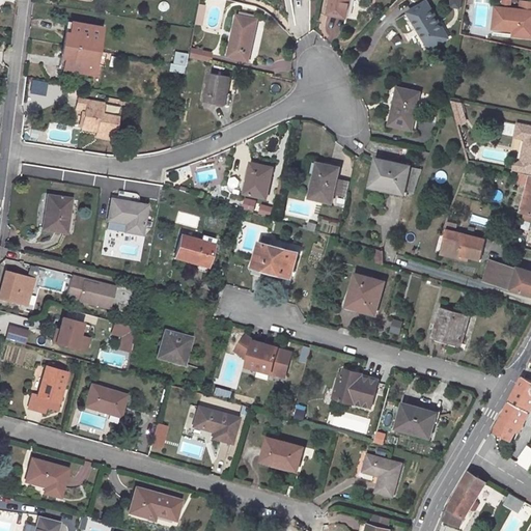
[(330,0),(328,10),(346,16),(351,0),(330,0)]
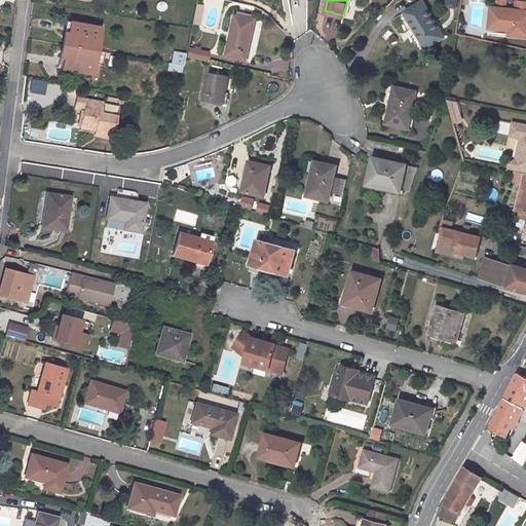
[(525,37),(525,0),(520,0),(517,0),(516,10),(492,7),(490,28),(510,30),(509,35),(525,37)]
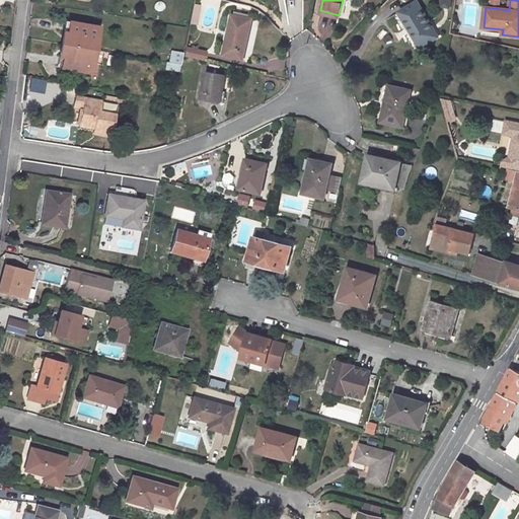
[(418,1),(396,13),(418,50),(439,38),(418,1)]
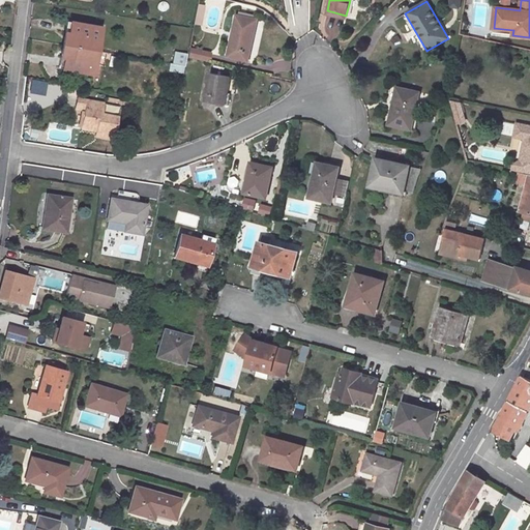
[(201,25),(204,4),(198,3),(195,23),(201,25)]
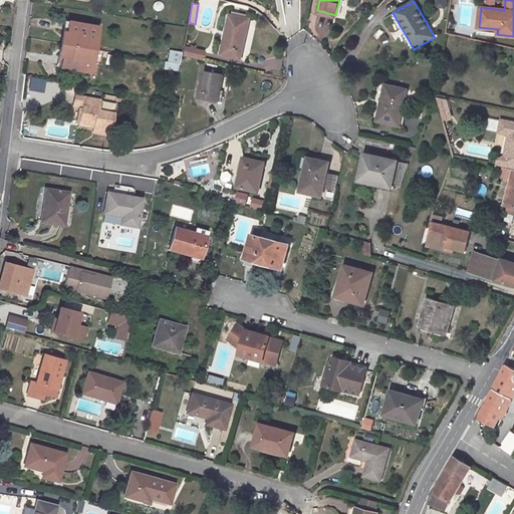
[(248,19),(229,15),(221,54),(239,59),(248,19)]
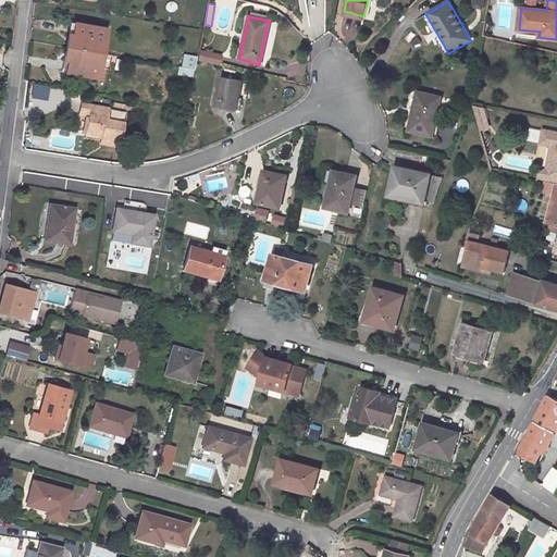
[(341,27),(348,40),(359,35),(351,22),(341,27)]
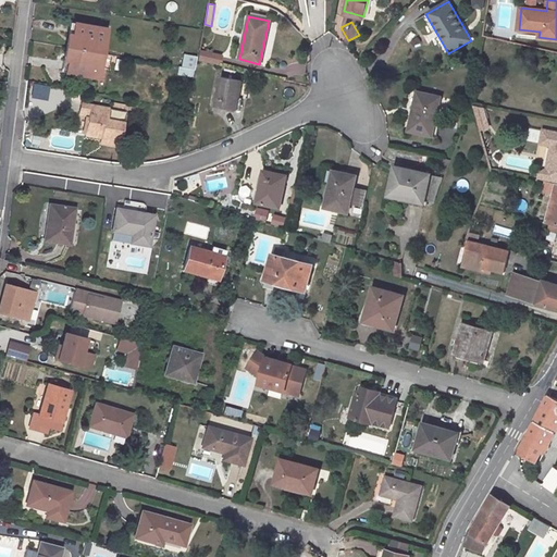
[(106,29),(72,23),(67,48),(102,53),(106,29)]
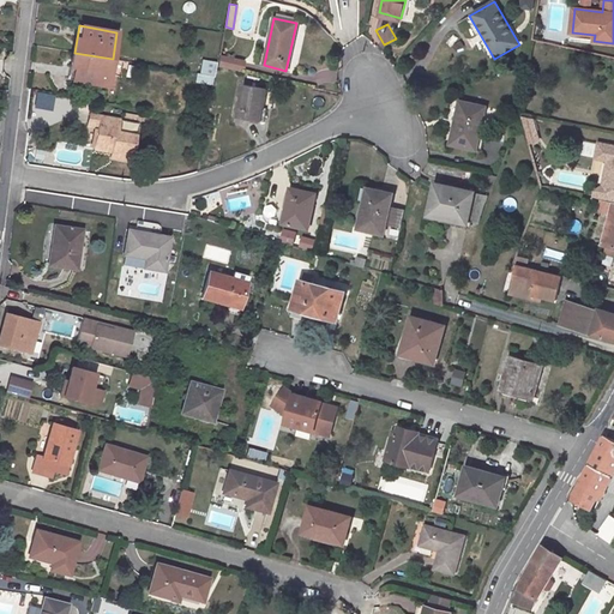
[(74,53),(70,79),(109,85),(113,59),(74,53)]
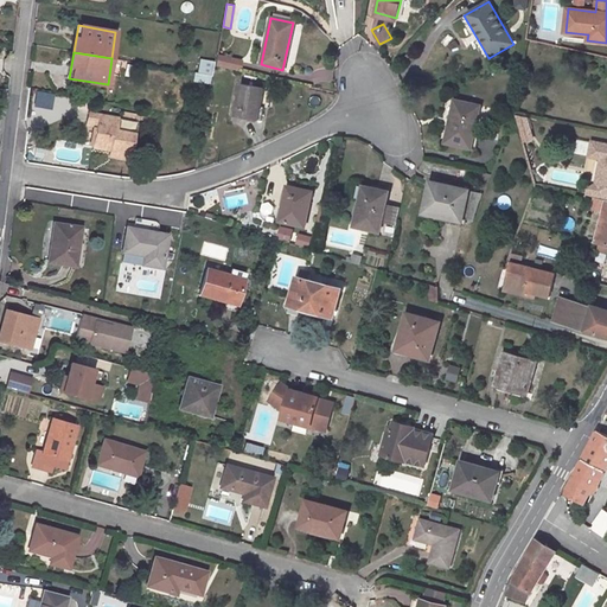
[(217,55),(216,65),(237,70),(238,59),(217,55)]
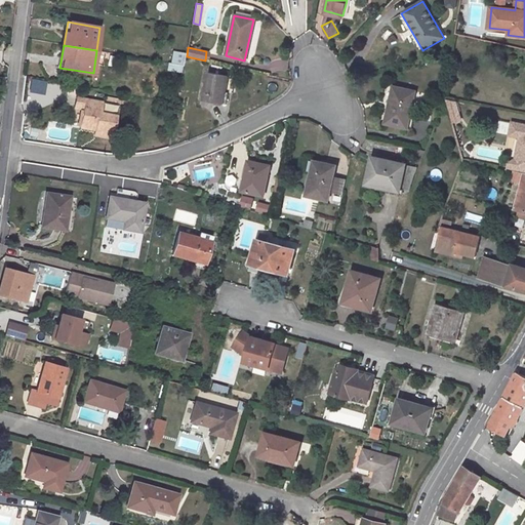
[(170,50),(169,71),(182,72),(183,51),(170,50)]
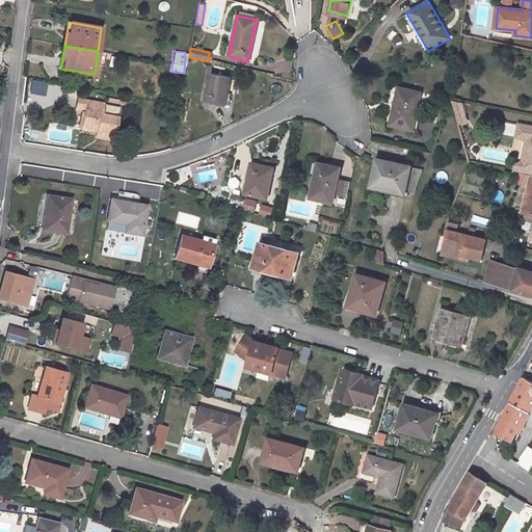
[(225,106),(232,77),(211,73),(205,102),(225,106)]
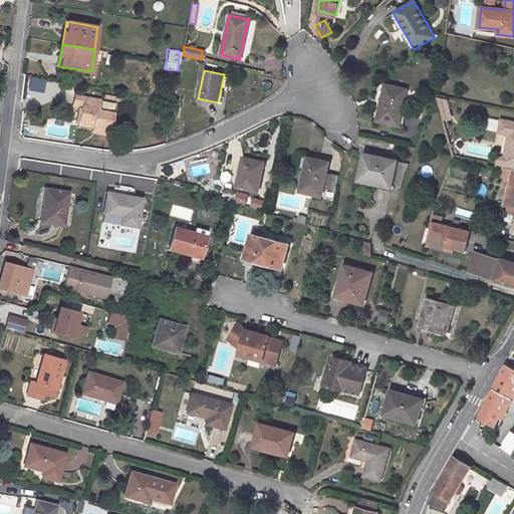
[(410,87),(389,82),(380,116),(401,122),(410,87)]
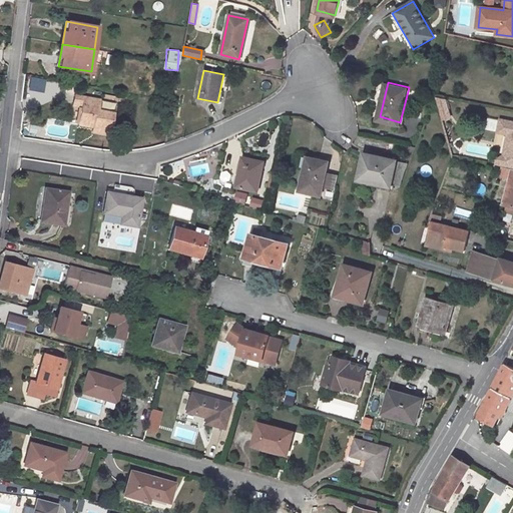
[(74,105),(82,107),(79,125),(94,127),(94,128),(100,129),(100,132),(113,135),(119,102),(76,95),(74,105)]
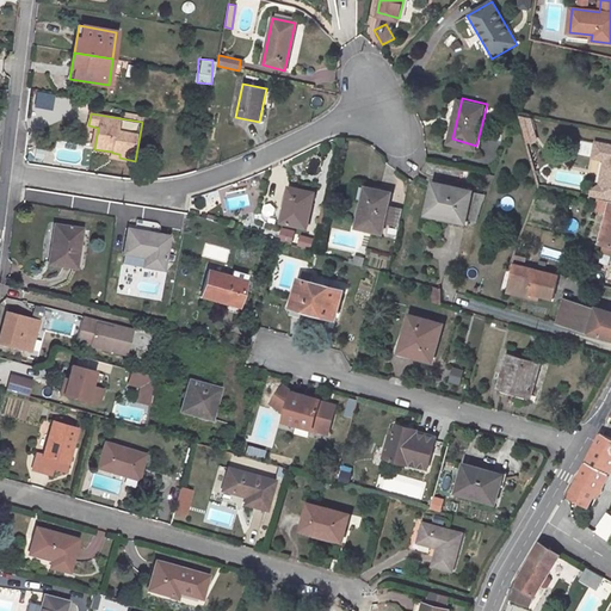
[(524,141),(534,141),(532,117),(522,118),(524,141)]
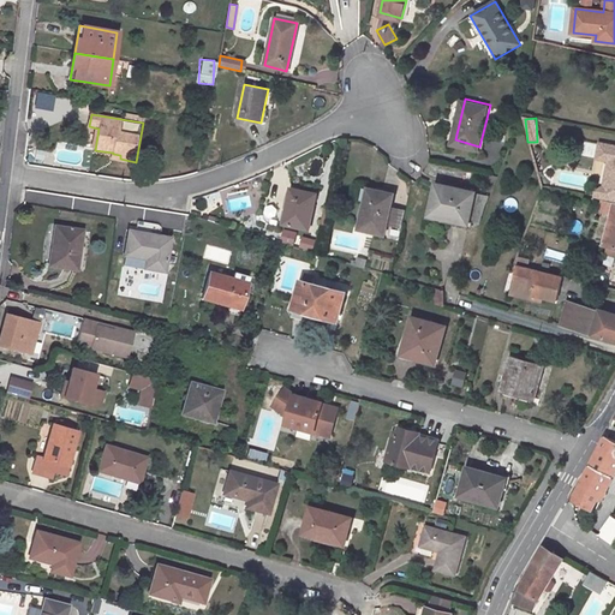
[(614,147),(601,144),(598,159),(610,161),(605,189),(614,190),(614,147)]
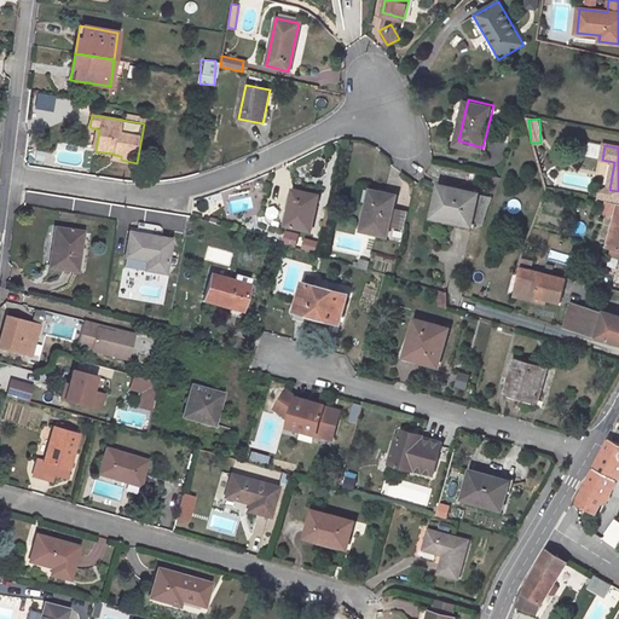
[(481,192),(444,183),(435,214),(473,224),(481,192)]
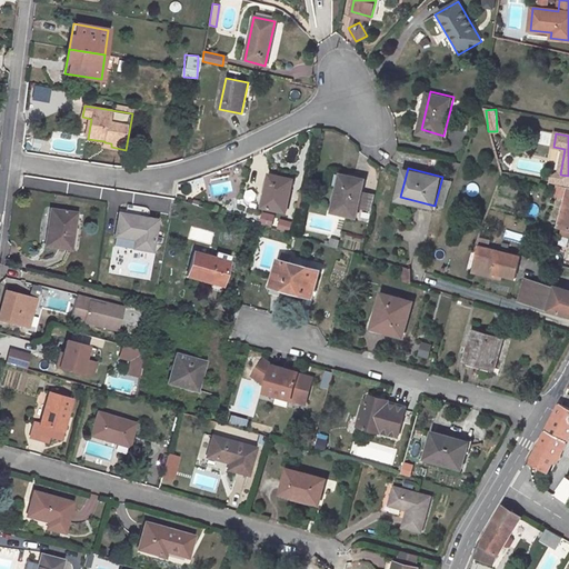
[(355,216),(357,206),(361,188),(365,176),(341,169),(331,210),(355,216)]
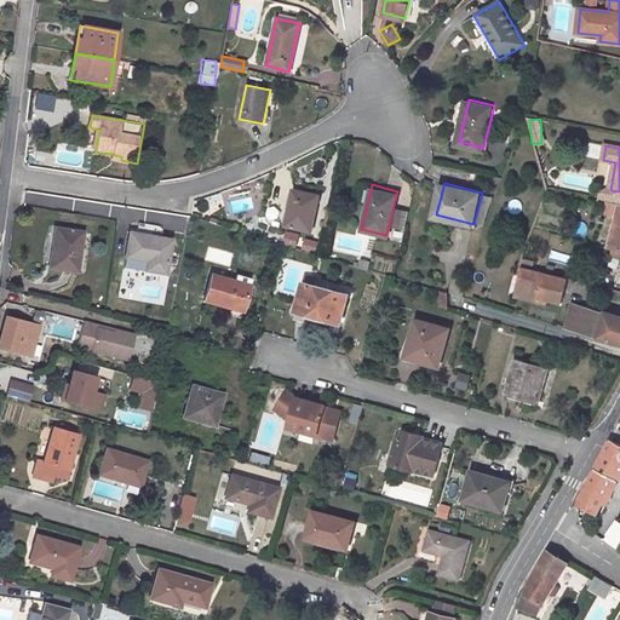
[(317,195),(293,189),(285,225),(310,231),(317,195)]
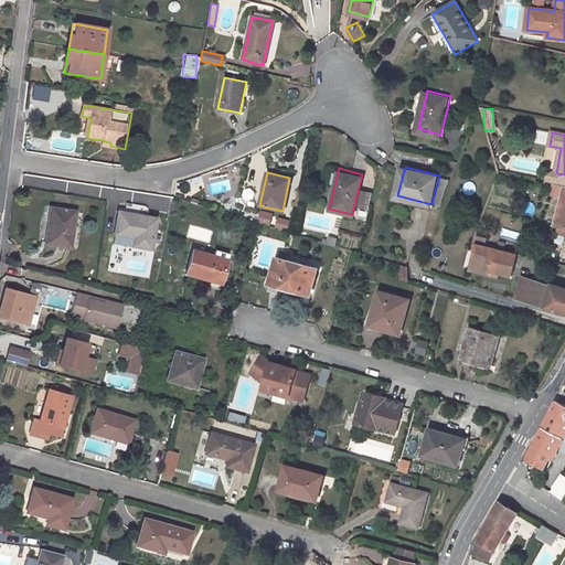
[(564,185),(563,185),(553,223),(564,226),(564,185)]
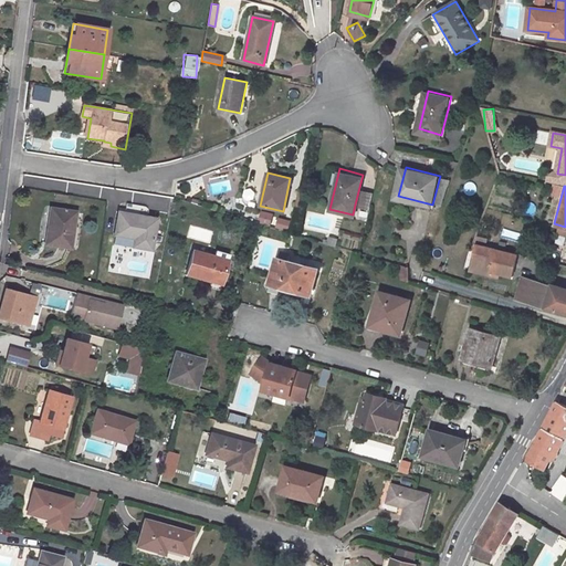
[(359,187),(355,205),(367,208),(371,190),(359,187)]
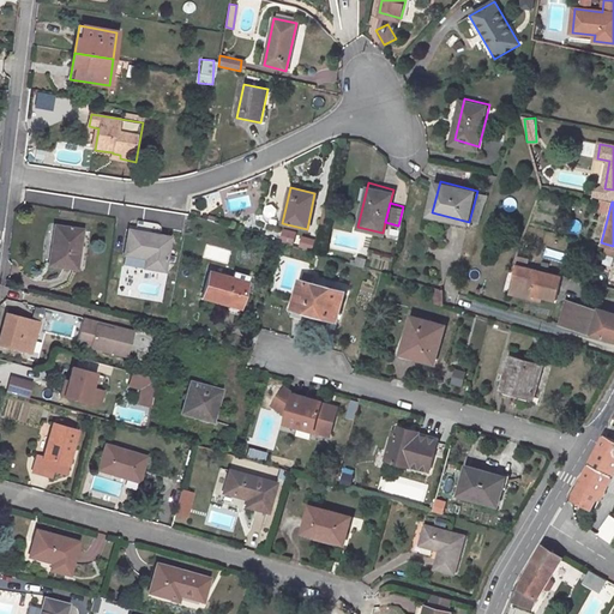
[(79,269),(85,229),(58,226),(55,241),(58,241),(54,265),(79,269)]
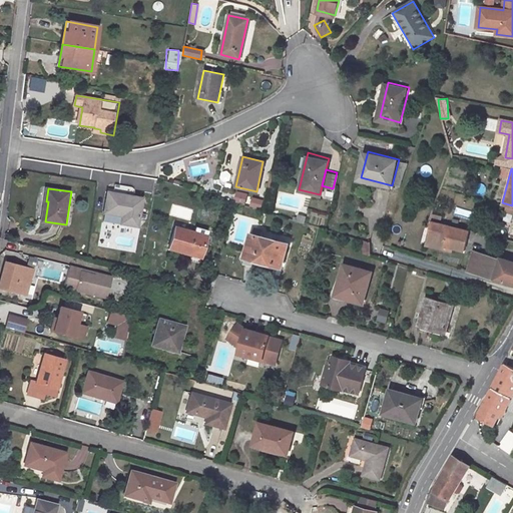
[(243,205),(247,194),(236,190),(232,201),(243,205)]
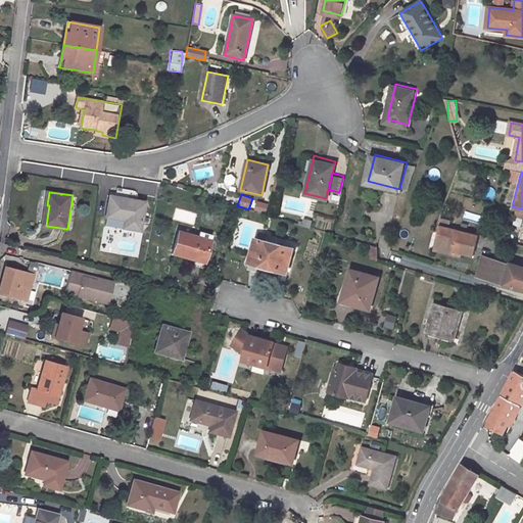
[(126,228),(143,231),(148,202),(112,196),(109,217),(127,220),(126,228)]
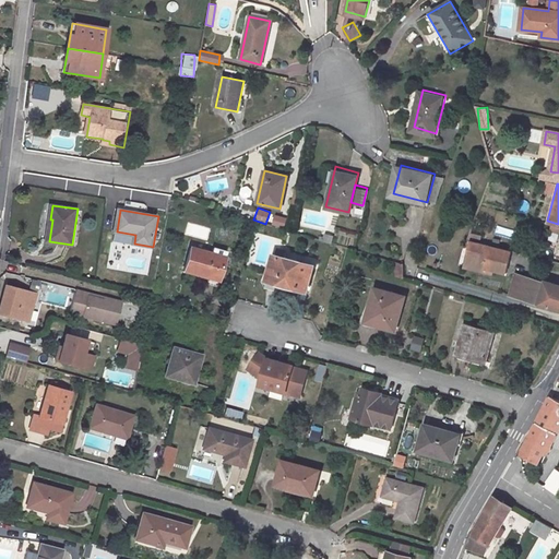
[(285,227),(287,217),(274,214),(272,224),(285,227)]
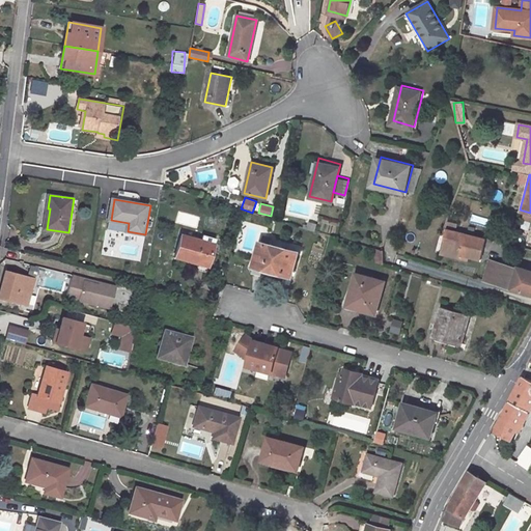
[(312,229),(314,223),(308,221),(307,224),(304,222),(303,226),(312,229)]
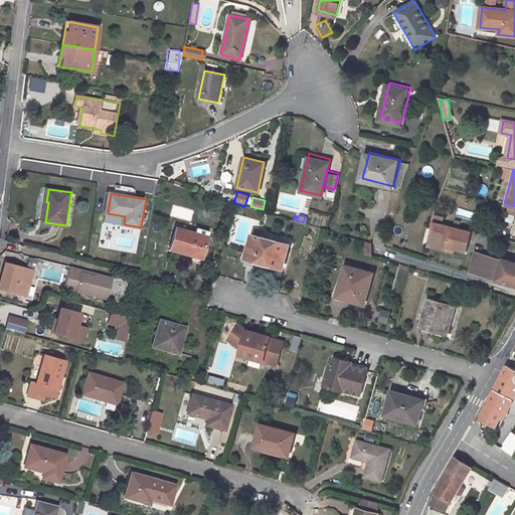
[(435,222),(430,243),(451,247),(468,252),(473,231),(435,222)]
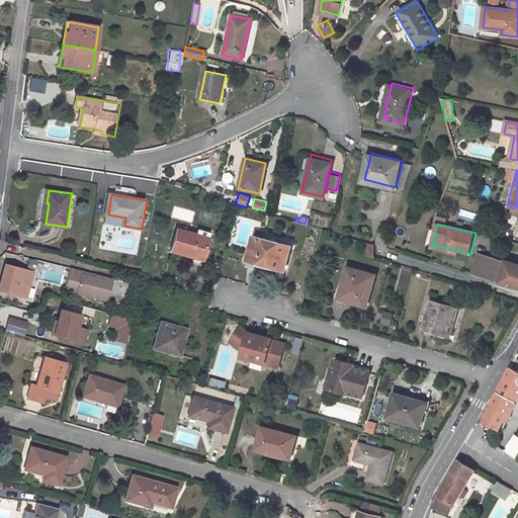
[(274,264),(286,268),(292,248),(266,239),(268,233),(260,230),(258,237),(257,237),(250,260),(273,267),(274,264)]
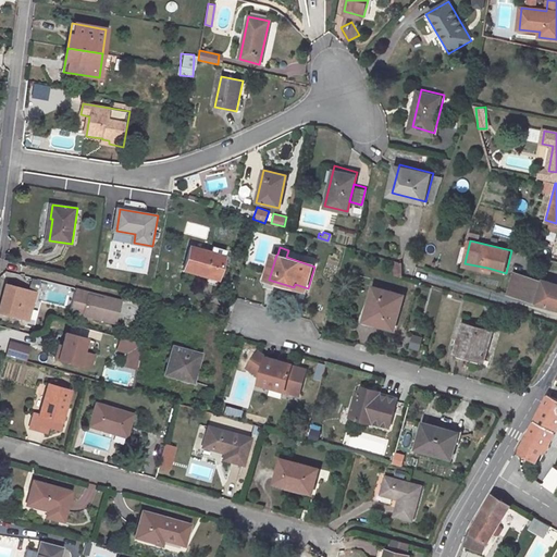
[(226,259),(193,249),(186,272),(221,282),(226,259)]
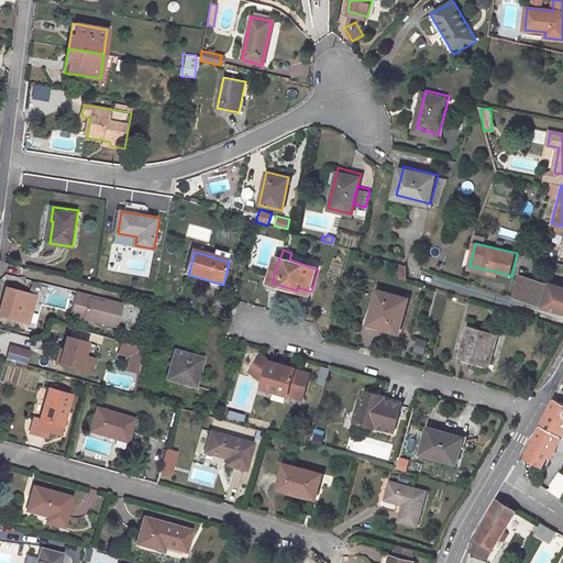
[(493,271),(470,266),(470,269),(492,275),(493,271)]
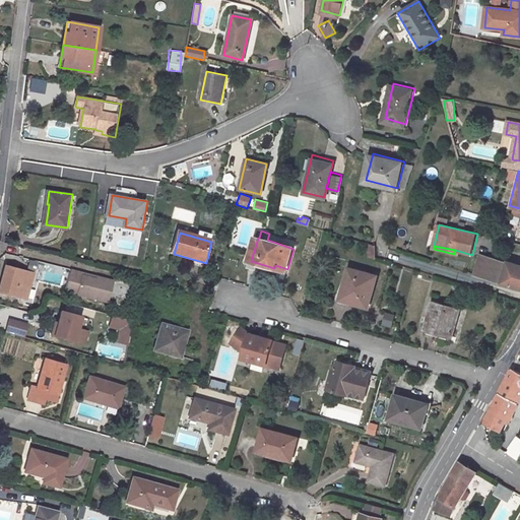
[(499,282),(506,261),(480,253),(474,275),(499,282)]
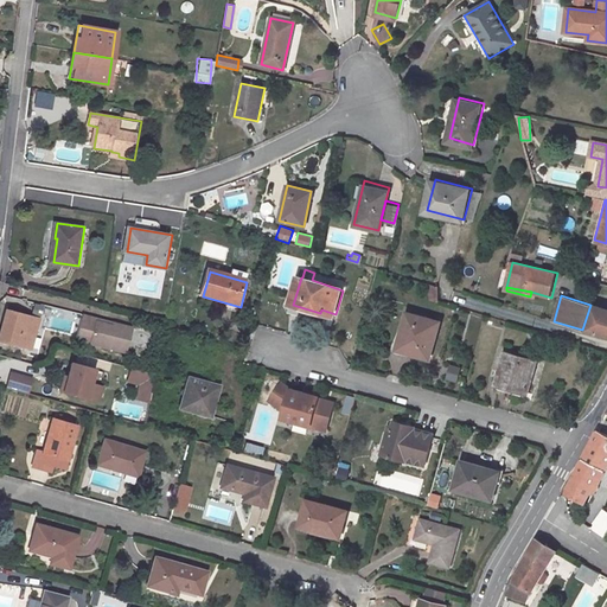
[(606,337),(606,308),(590,305),(582,330),(606,337)]
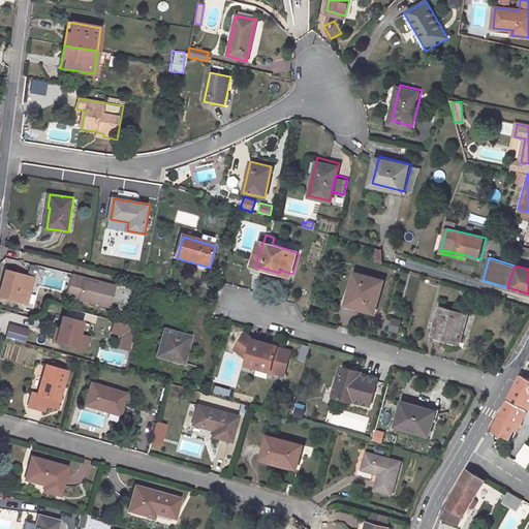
[(35,279),(7,272),(1,298),(28,306),(35,279)]
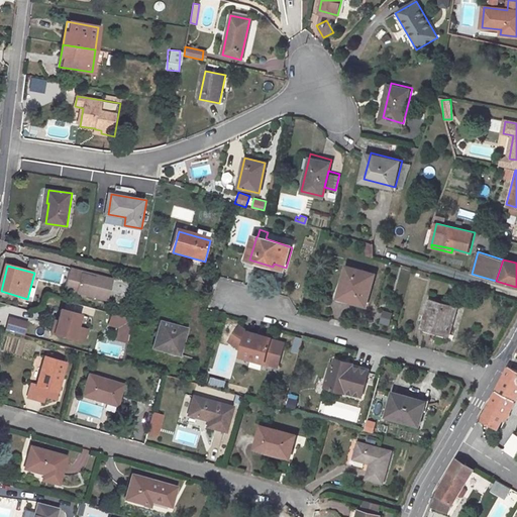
[(369,303),(378,273),(350,266),(342,295),(369,303)]
